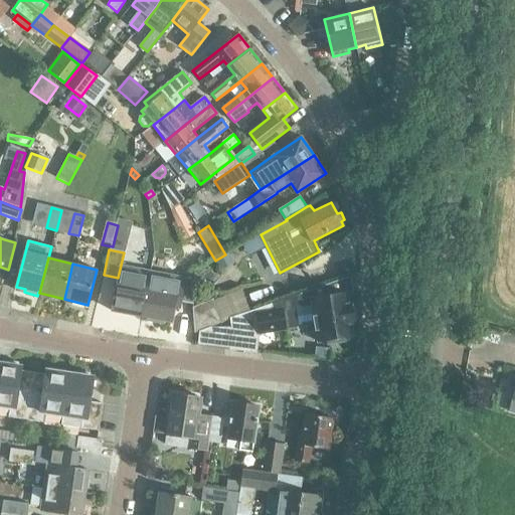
[(112,311),(142,316),(150,273),(121,266),(112,311)]
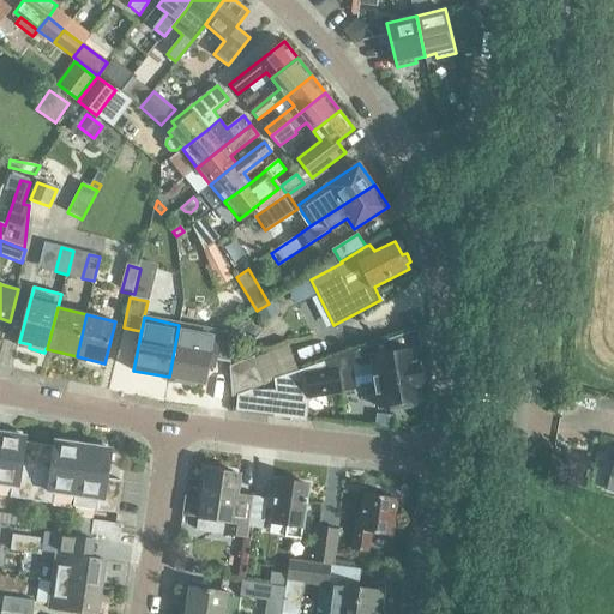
[(215,331),(179,325),(169,377),(175,379),(174,383),(193,386),(194,381),(198,383),(204,384),(208,367),(212,368),(214,368),(216,355),(215,331)]
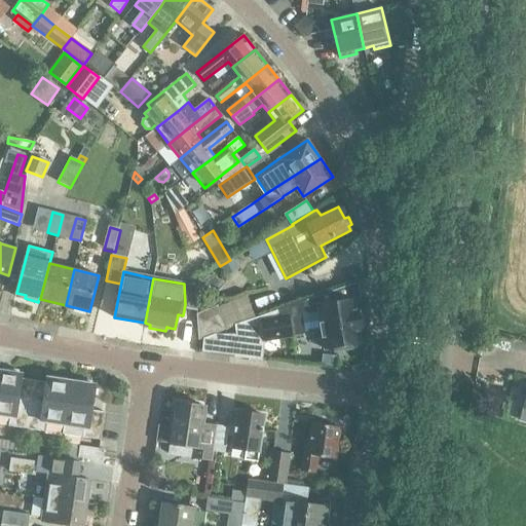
[(346,287),(346,286),(300,302),(302,314),(318,311),(326,349),(335,347),(335,350),(351,348),(351,345),(361,343),(359,329),(363,329),(360,311),(355,311),(353,297),(337,300),(336,291),(346,287)]
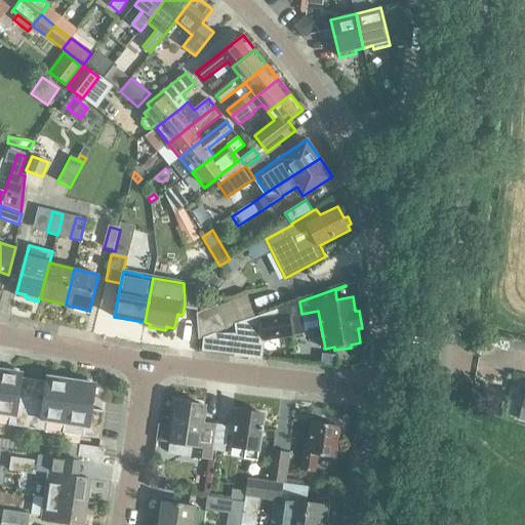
[(301,314),(299,301),(232,326),(236,337),(264,341),(265,339),(291,334),(288,316),(301,314)]
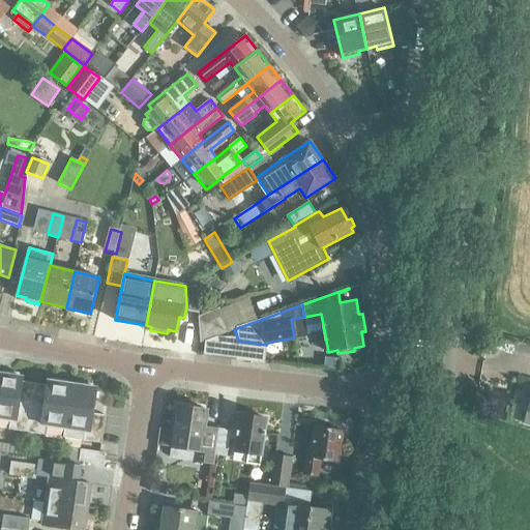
[(199,317),(201,343),(228,332),(219,307),(199,317)]
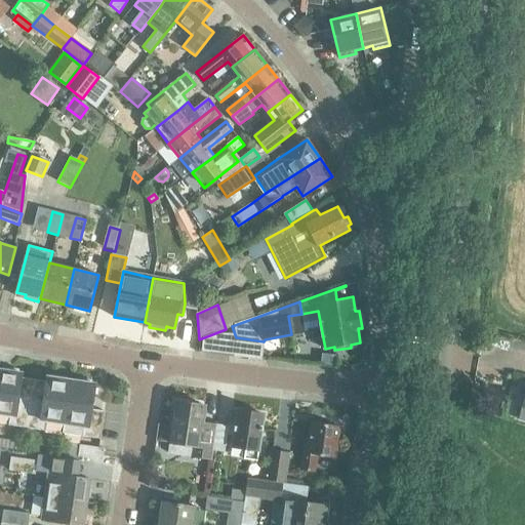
[(263,352),(261,360),(267,360),(270,360),(271,353),(263,352)]
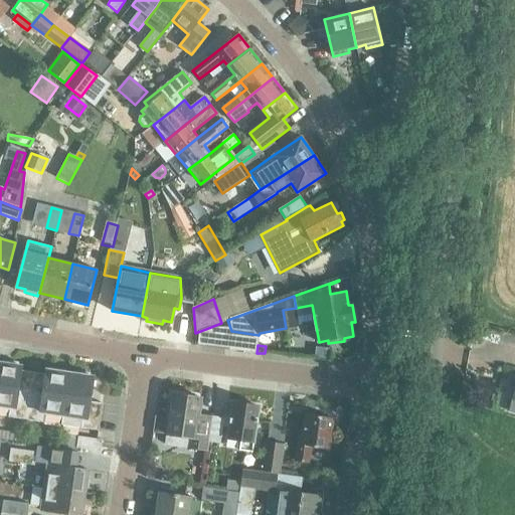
[(2,364),(0,363),(0,406),(10,408),(9,417),(26,420),(33,373),(21,371),(22,367),(18,366),(18,363),(3,361),(2,364)]
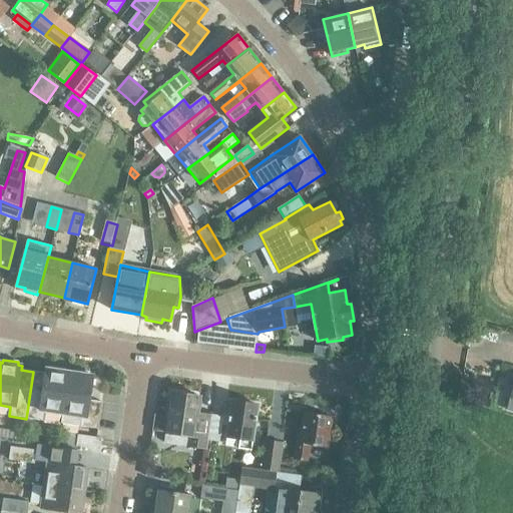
[(45,373),(33,372),(26,419),(44,422),(45,412),(62,415),(69,373),(65,372),(66,369),(50,367),(50,370),(46,369),(45,373)]
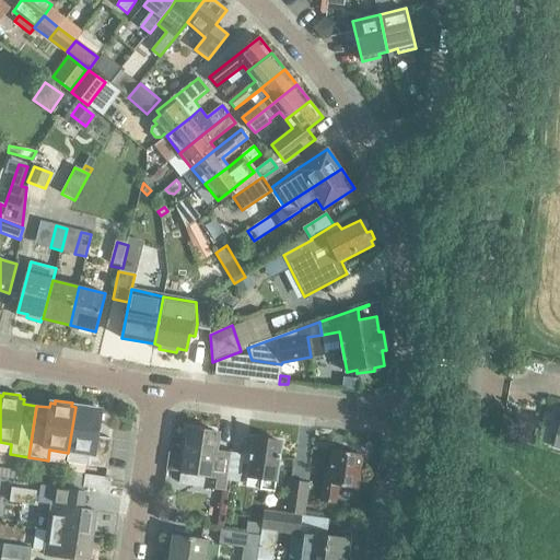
[(81,407),(76,407),(68,453),(67,463),(107,469),(112,440),(98,438),(102,410),(97,410),(98,407),(81,405),(81,407)]
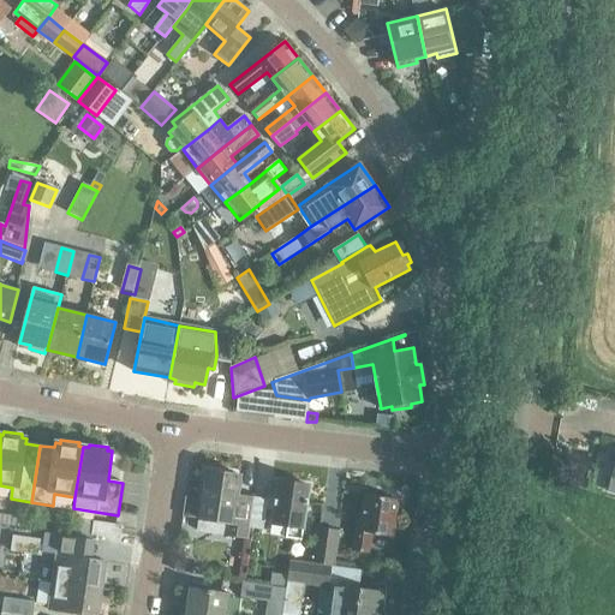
[(207,470),(199,519),(198,531),(224,535),(248,538),(249,527),(254,497),(237,496),(240,475),(207,470)]
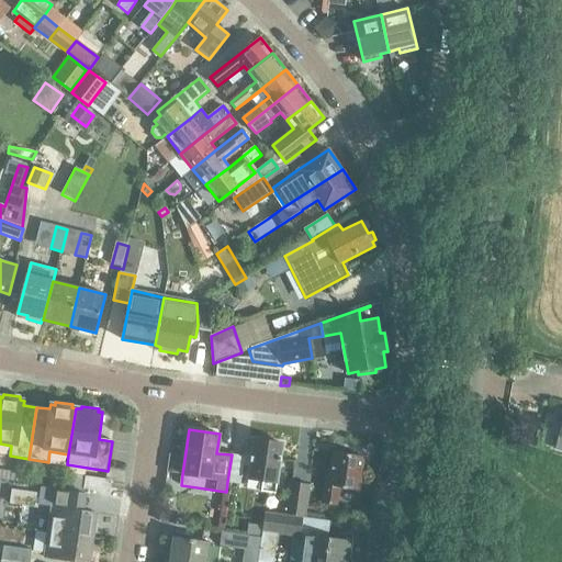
[(251,458),(249,467),(248,479),(262,481),(261,492),(276,494),(283,444),(254,439),(251,458)]
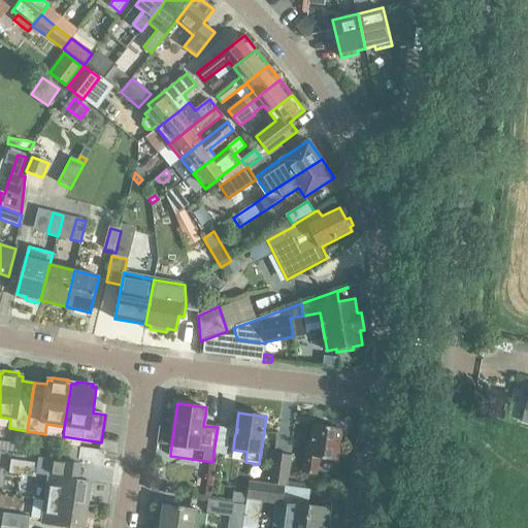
[(336,458),(340,429),(314,426),(311,441),(311,442),(307,441),(303,473),(317,474),(318,469),(334,471),(335,460),(336,460),(336,458)]
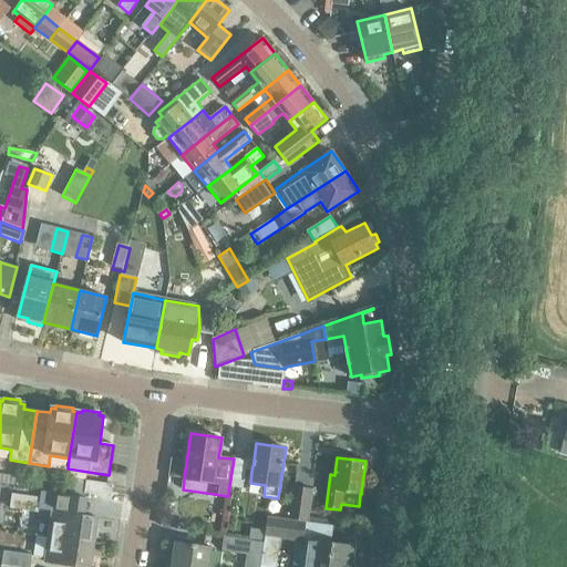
[(234,459),(229,486),(243,488),(245,470),(246,461),(234,459)]
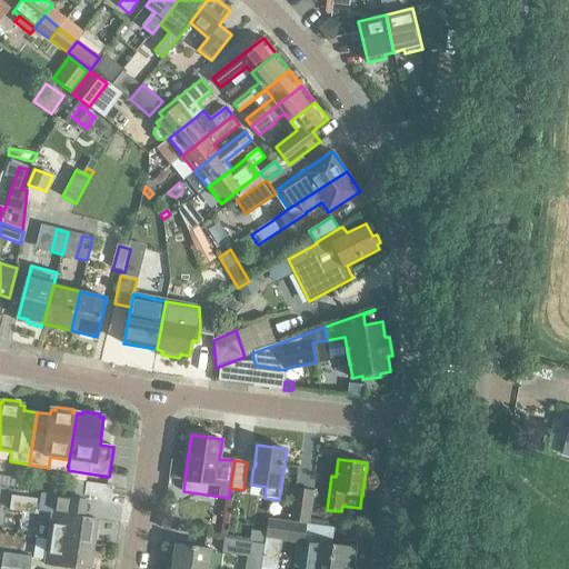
[(87,482),(86,496),(111,499),(113,487),(87,482)]
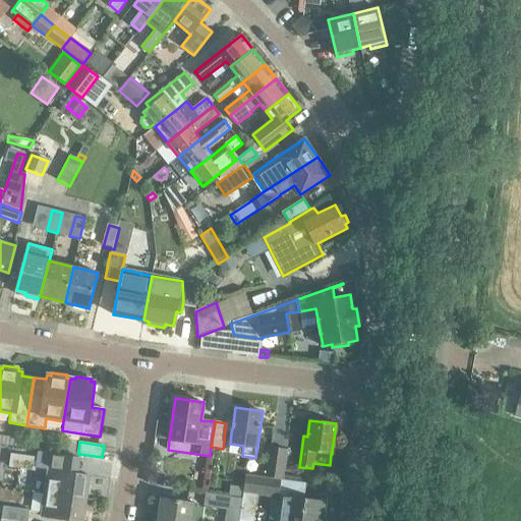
[(272,447),(267,476),(286,479),(290,450),(272,447)]
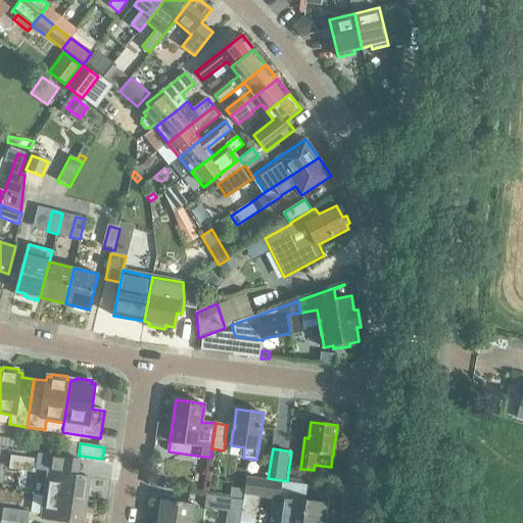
[(50,455),(45,494),(87,501),(91,477),(78,476),(80,460),(50,455)]
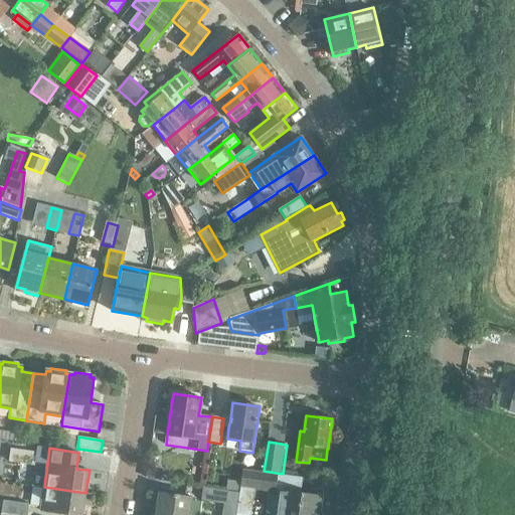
[(11,449),(9,461),(35,465),(37,453),(11,449)]
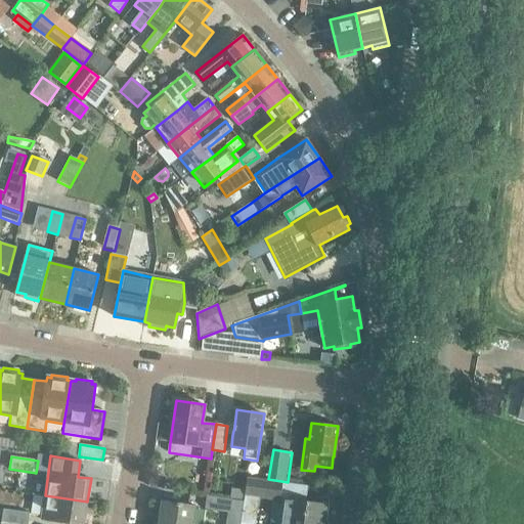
[(249,478),(246,495),(281,500),(284,483),(249,478)]
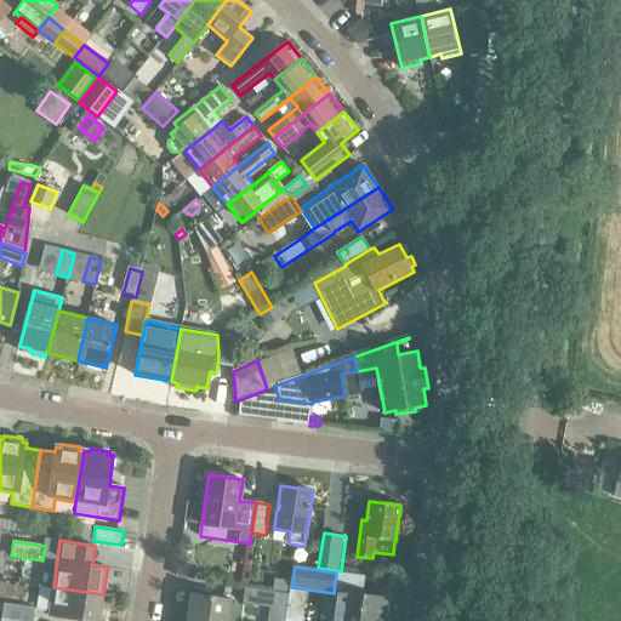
[(274,580),(273,590),(288,592),(288,582),(274,580)]
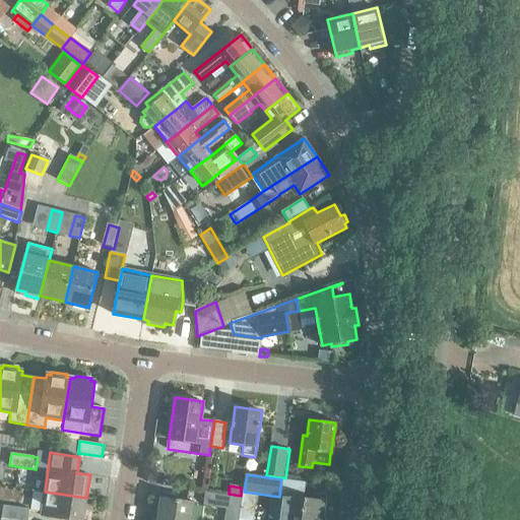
[(83,519),(86,498),(45,492),(41,515),(71,519),(83,519)]
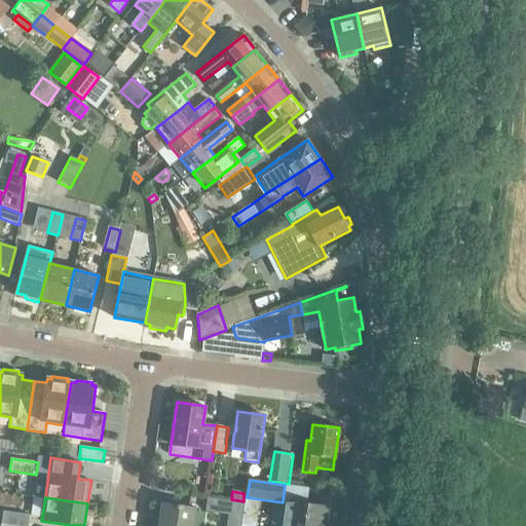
[(210,497),(208,511),(234,515),(234,512),(243,513),(245,503),(210,497)]
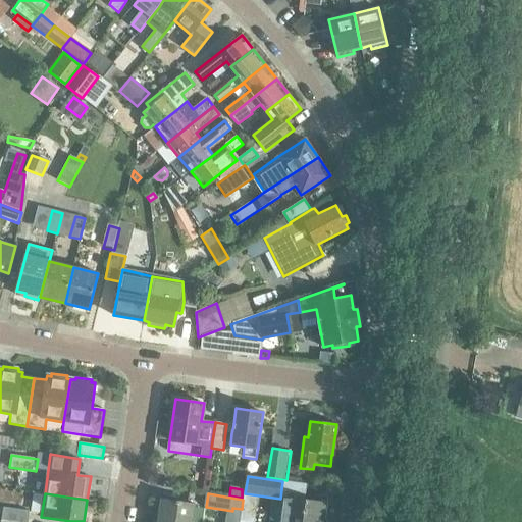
[(284,498),(280,521),(323,521),(326,503),(284,498)]
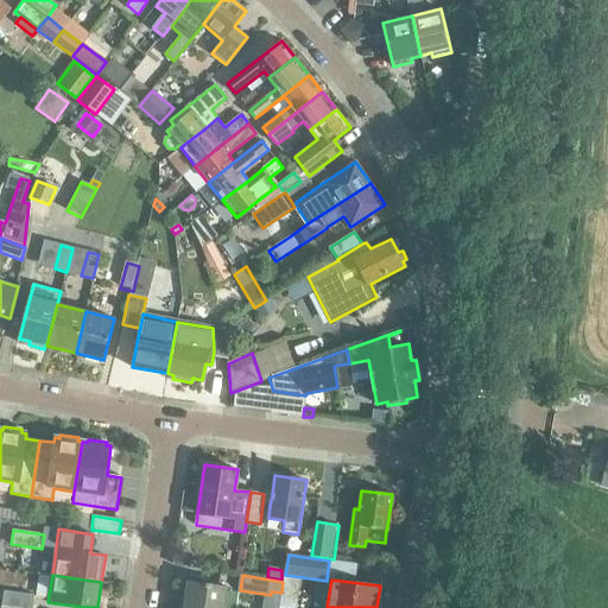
[(188,581),(183,607),(223,607),(227,587),(188,581)]
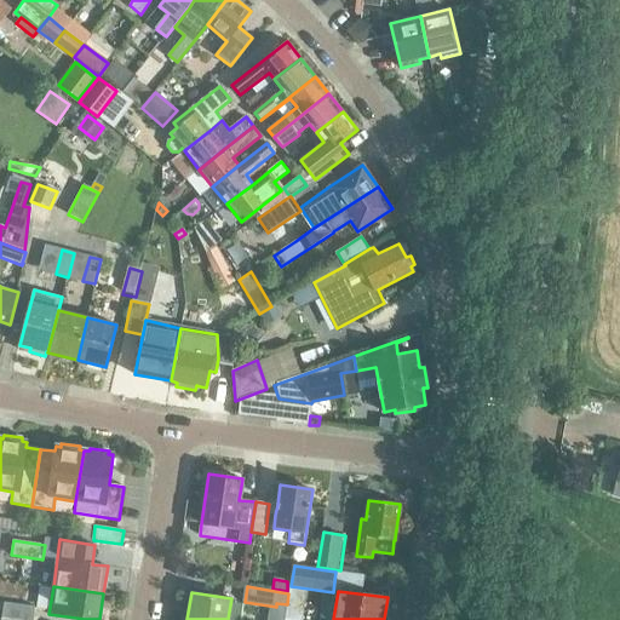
[(5,603),(3,619),(10,619),(33,619),(35,609),(5,603)]
